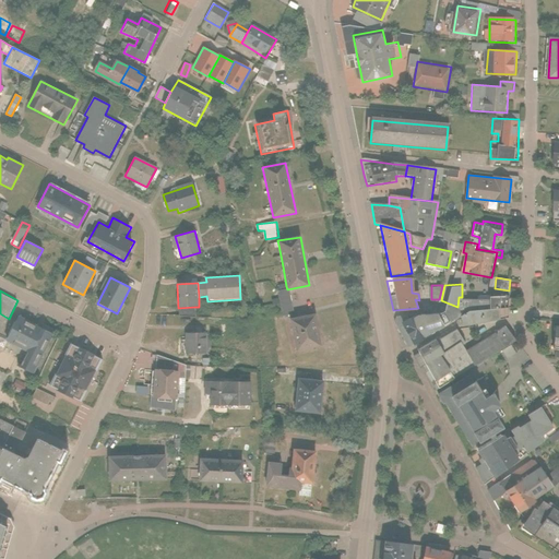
[(295,316),(289,290),(277,293),(281,304),(281,305),(283,318),(295,316)]
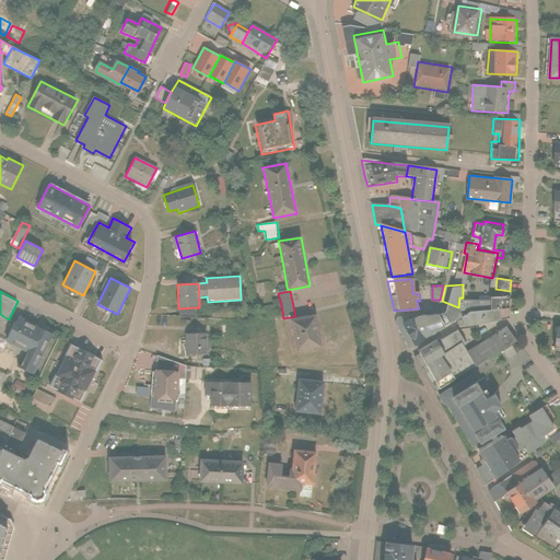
[(281,304),(278,293),(270,294),(273,306),(281,304)]
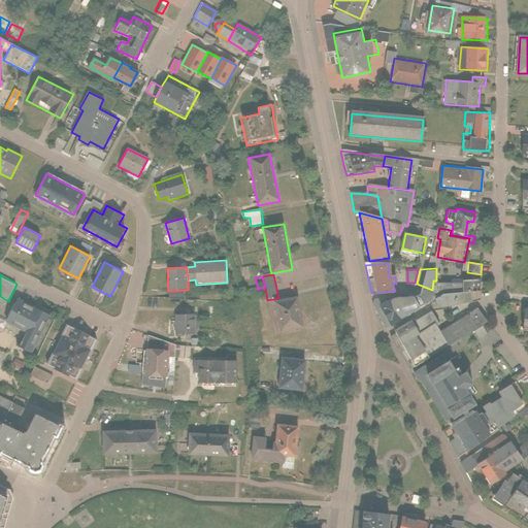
[(433,281),(432,290),(436,291),(463,289),(463,277),(447,277),(447,279),(436,281),(433,281)]
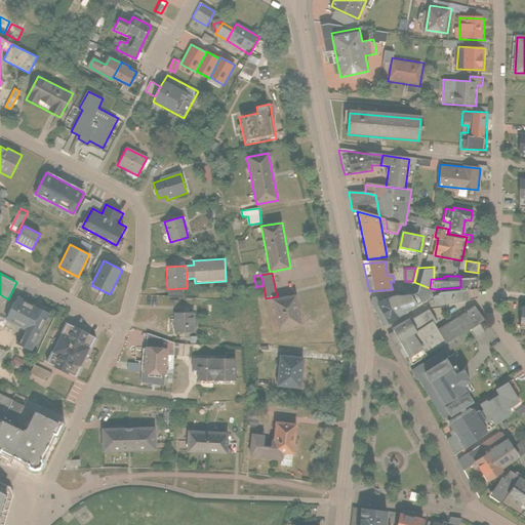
[(478,276),(460,276),(460,287),(478,287),(478,276)]
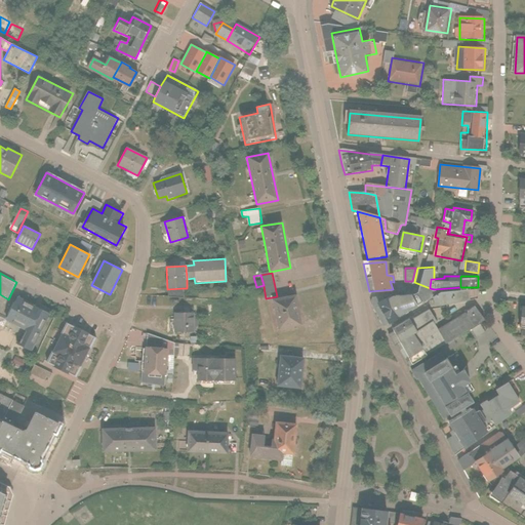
[(395,313),(423,294),(428,295),(434,289),(430,288),(414,282),(414,285),(413,288),(413,291),(409,293),(406,293),(402,294),(379,294),(372,295),(370,299),(384,324),(396,315),(395,313)]
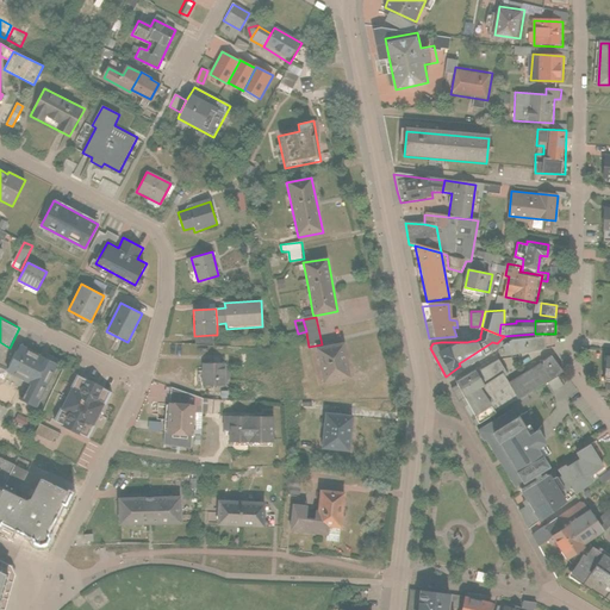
[(504,336),(497,343),(498,354),(515,353),(515,350),(536,348),(535,334),(504,336)]
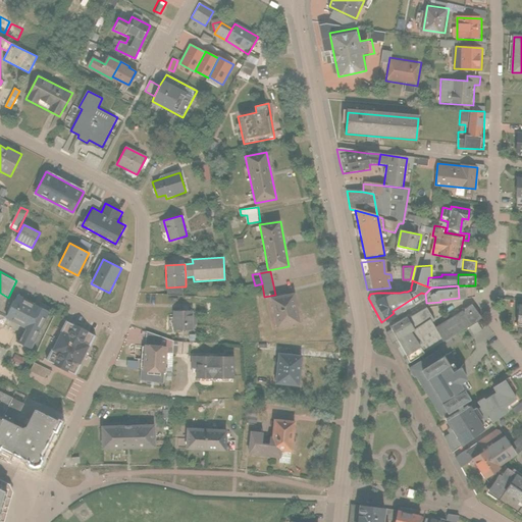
[(181,286),(166,288),(167,296),(183,296),(181,286)]
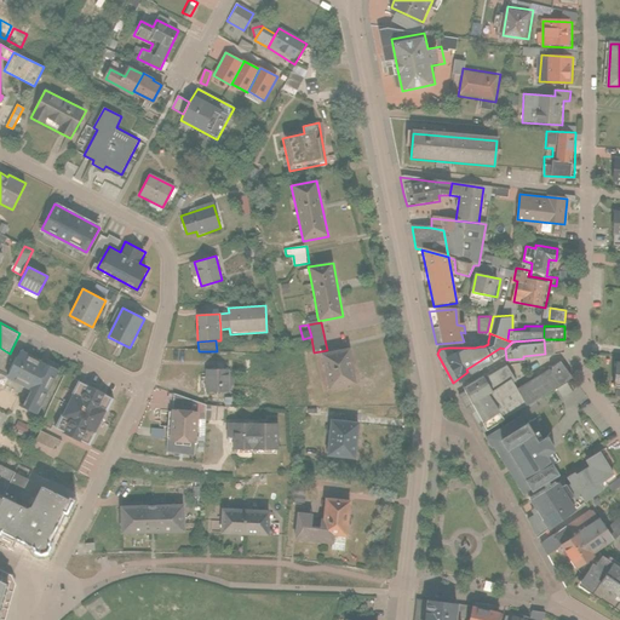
[(349,348),(321,352),(328,390),(356,384),(349,348)]
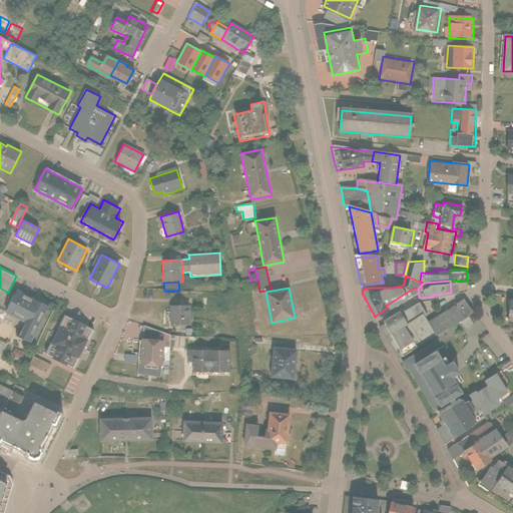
[(36,346),(56,307),(40,299),(39,302),(14,289),(2,313),(6,315),(0,327),(0,338),(13,345),(17,337),(36,346)]
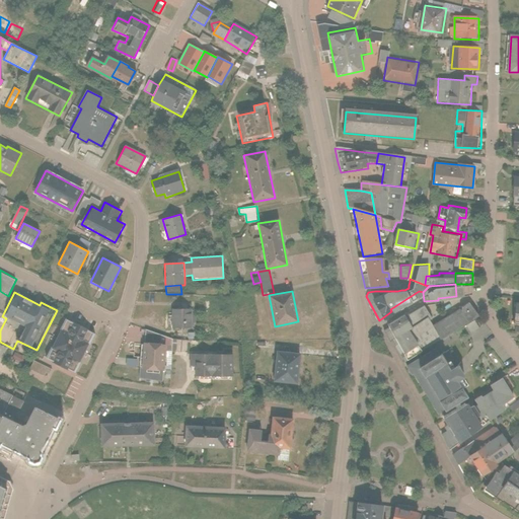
[(385,327),(404,357),(408,362),(434,345),(478,317),(469,303),(434,326),(423,309),(402,322),(400,318),(385,327)]
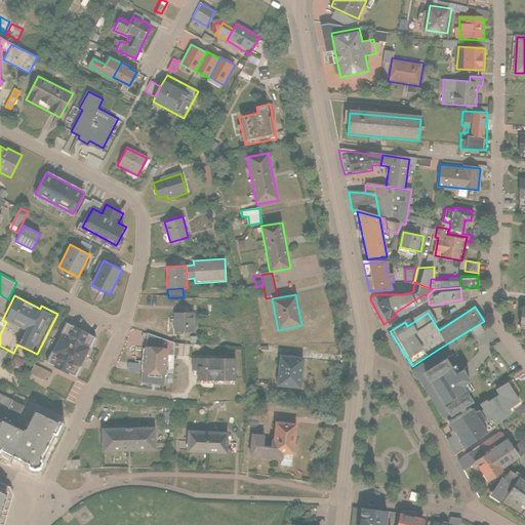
[(194,312),(173,313),(174,333),(194,332),(194,312)]
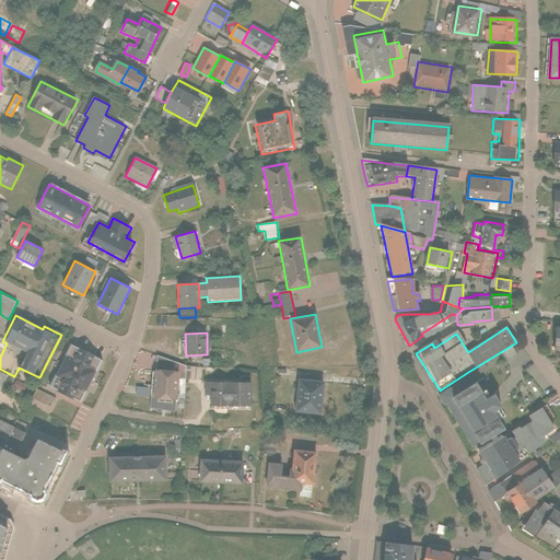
[(103,360),(72,345),(50,387),(80,403),(103,360)]
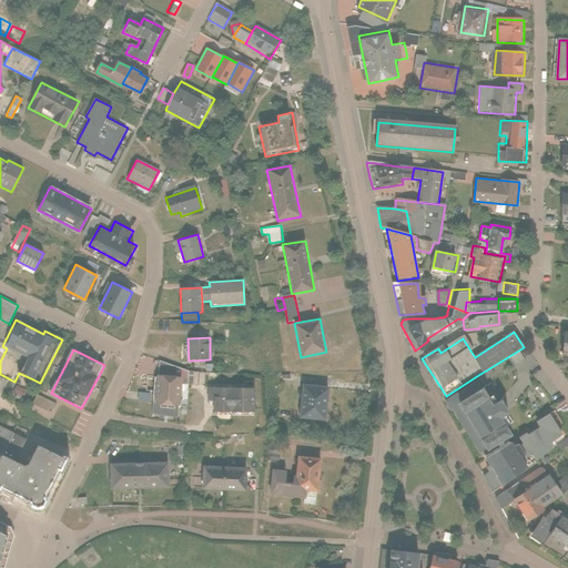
[(158,376),(155,375),(152,414),(178,417),(180,398),(186,401),(189,371),(159,361),(158,376)]
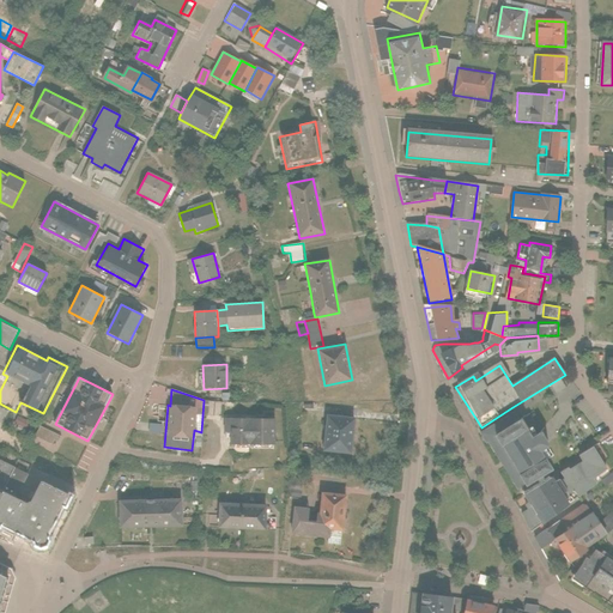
[(515,412),(481,432),(487,443),(490,442),(519,489),(550,469),(538,451),(546,445),(538,432),(529,437),(515,412)]
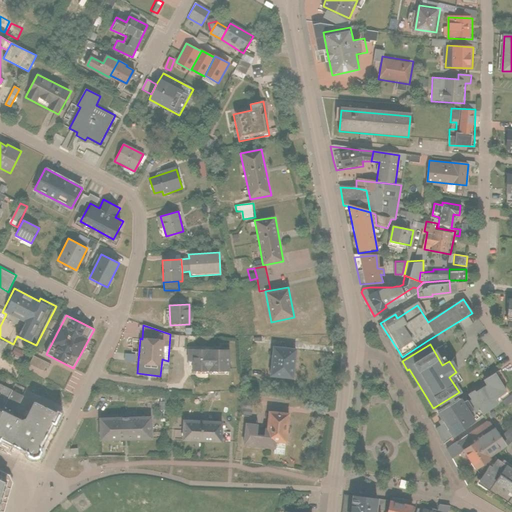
[(297,349),(273,346),(270,377),(294,379),(297,349)]
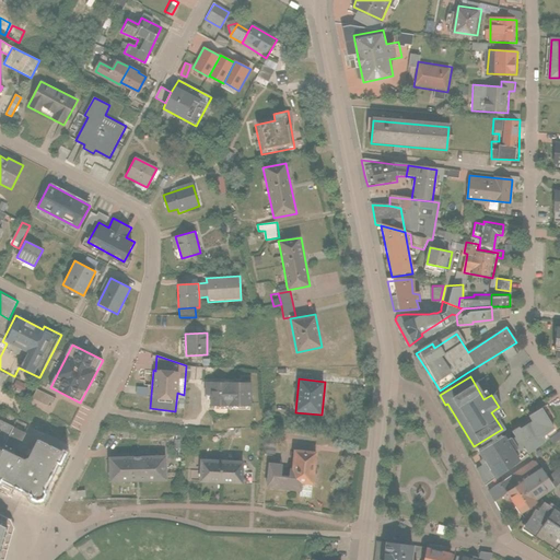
[(211,398),(211,406),(252,406),(252,381),(205,382),(205,398),(211,398)]
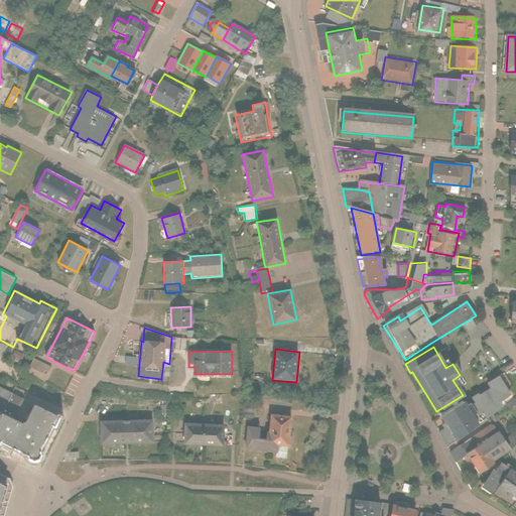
[(34,358),(29,367),(43,374),(45,371),(48,372),(51,367),(34,358)]
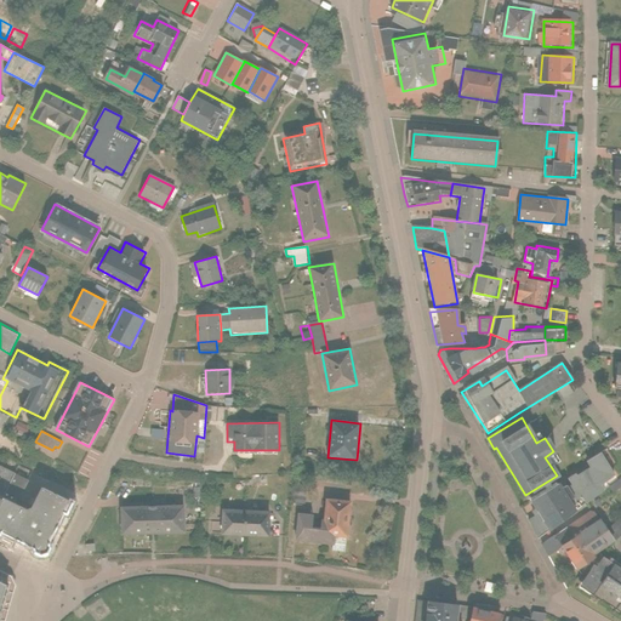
[(528,518),(539,536),(607,491),(602,484),(614,476),(599,453),(585,462),(587,465),(533,501),(537,508),(534,510),(536,513),(528,518)]
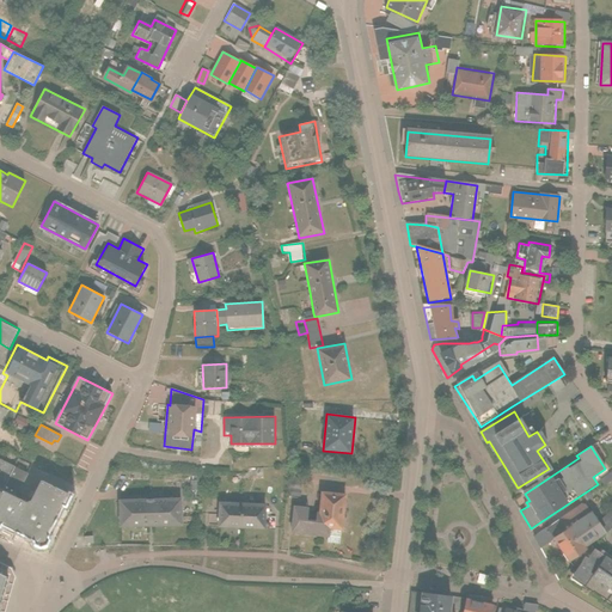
[(0,459),(0,488),(4,490),(14,466),(0,459)]
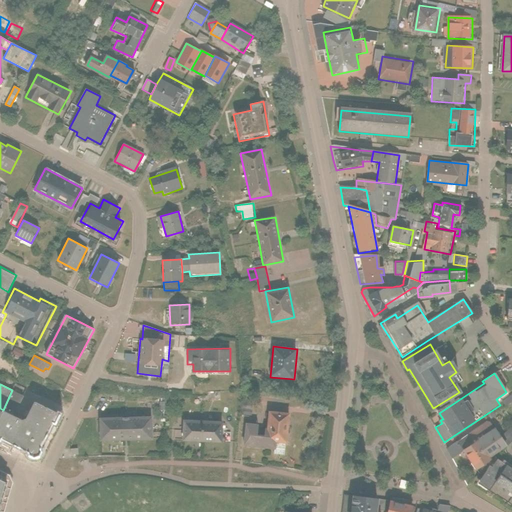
[(3,410),(0,414),(0,436),(24,449),(27,452),(29,455),(34,457),(37,456),(40,451),(40,447),(52,422),(55,423),(59,414),(34,401),(26,418),(22,419),(3,410)]
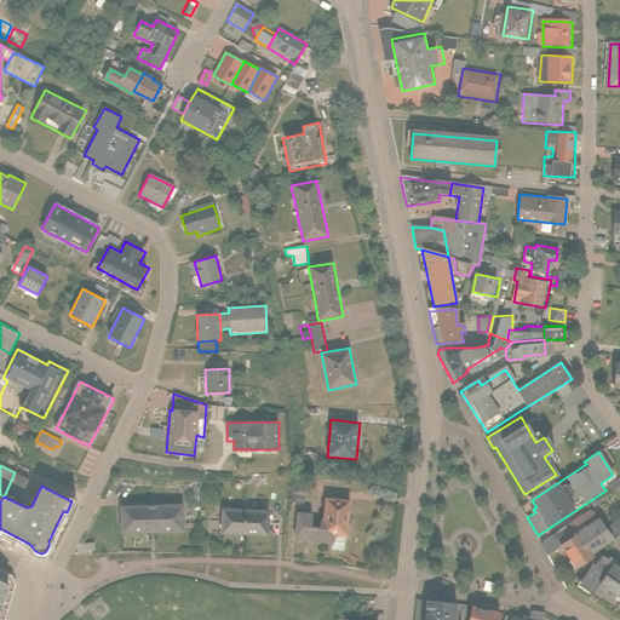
[(348,537),(351,500),(326,498),(323,520),(315,518),(316,514),(299,512),(296,540),(333,544),(332,550),(344,550),(345,545),(348,545),(348,537)]
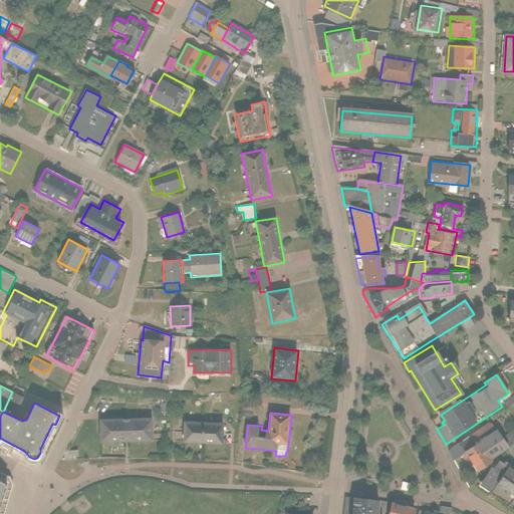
[(99,420),(99,443),(126,442),(154,442),(154,420),(99,420)]
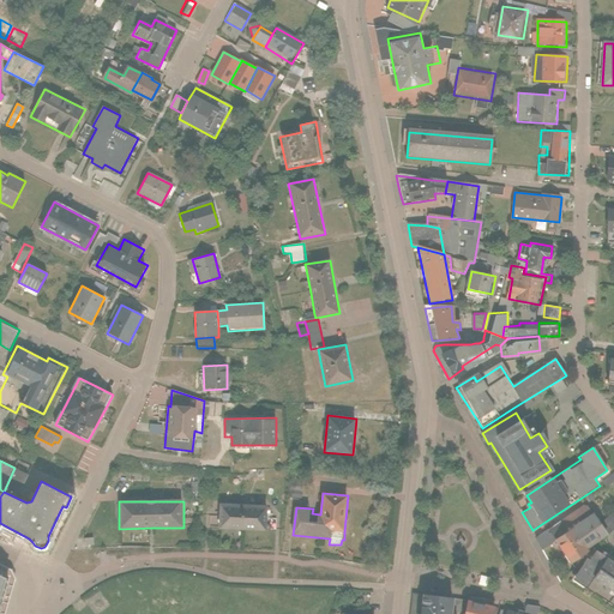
[(557,539),(595,512),(589,503),(536,536),(543,547),(557,539)]
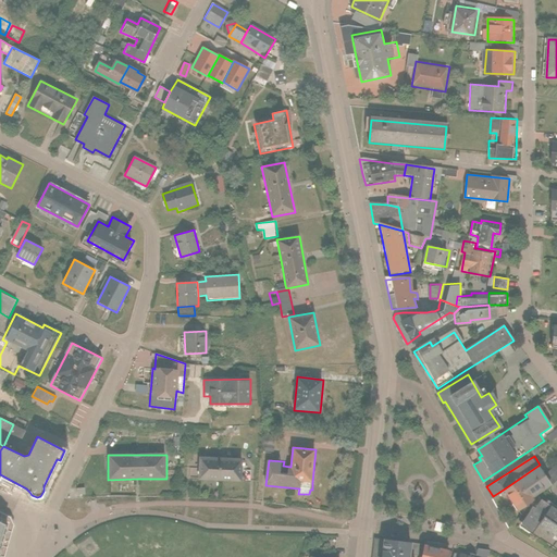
[(199,457),(198,479),(242,481),(243,459),(199,457)]
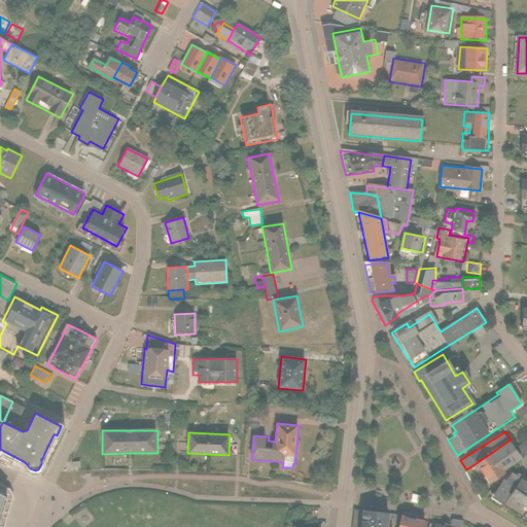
[(526,436),(517,447),(525,456),(526,454),(526,436)]
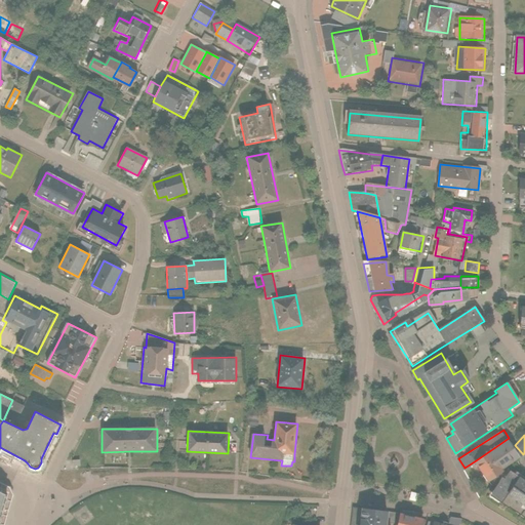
[(476,460),(489,481),(506,471),(502,468),(521,455),(509,438),(476,460)]
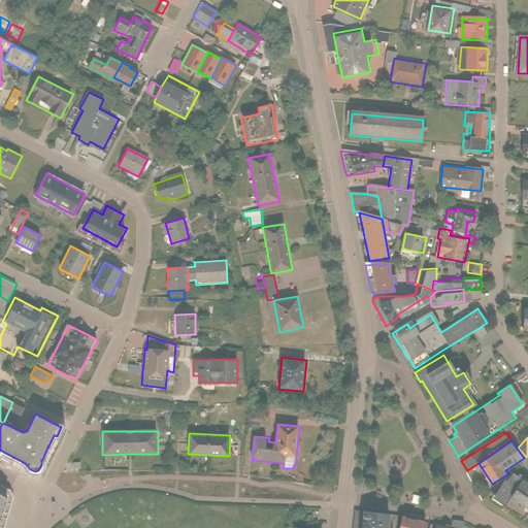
[(527,488),(508,476),(494,500),(527,521),(527,488)]
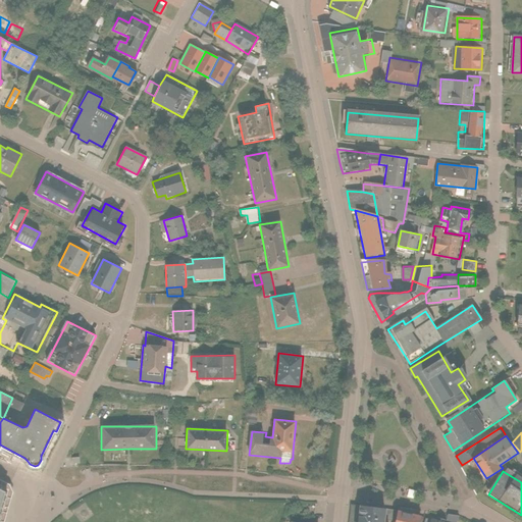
[(0,521),(6,521),(15,491),(12,482),(0,476),(0,521)]
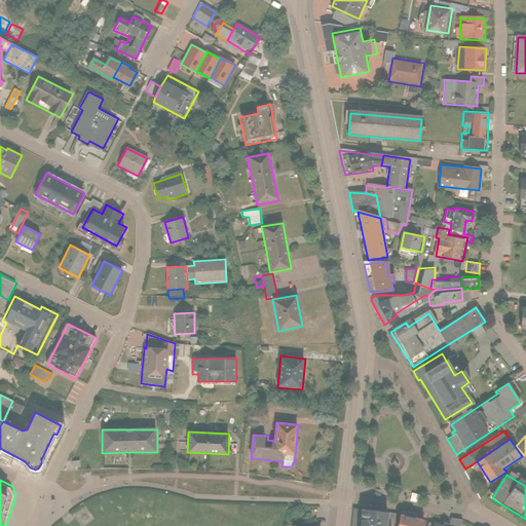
[(391,525),(393,511),(361,509),(359,525),(391,525)]
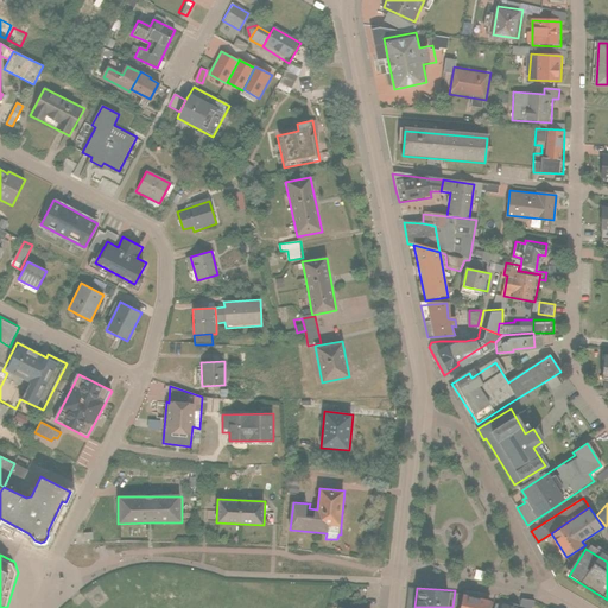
[(488,607),(491,599),(455,590),(453,607),(488,607)]
